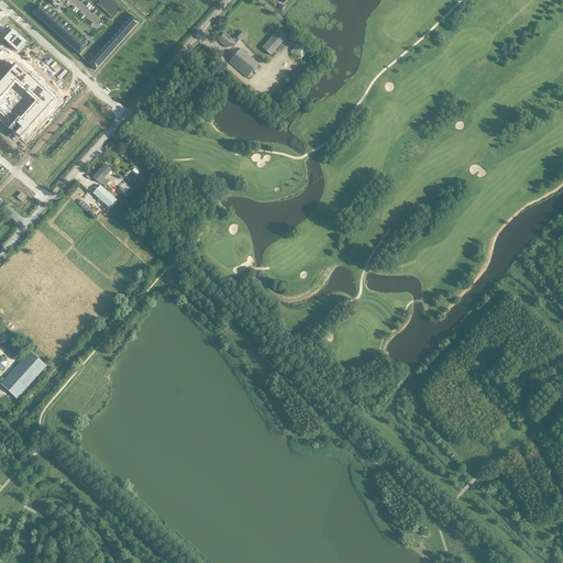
[(122,8),(113,0),(100,0),(99,1),(97,4),(112,19),(122,8)]
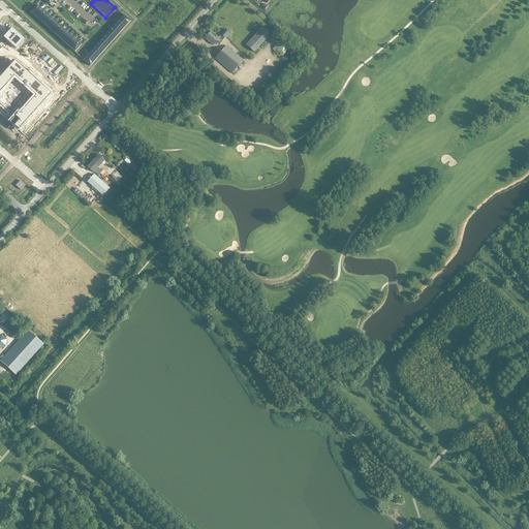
[(34,16),(40,8),(36,5),(30,12),(34,16)]
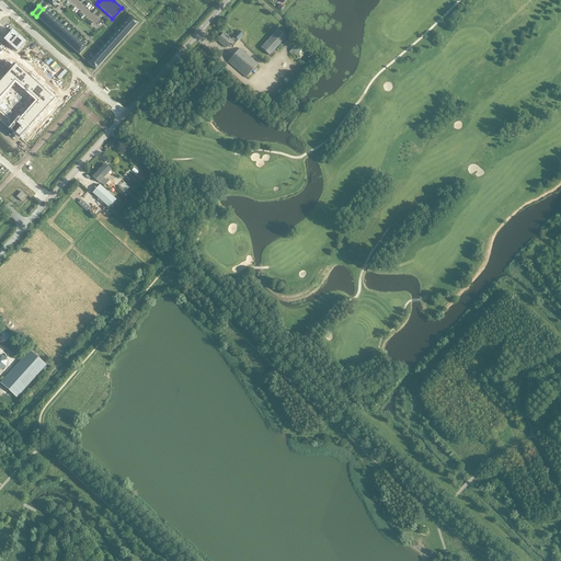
[(39,20),(47,12),(43,9),(36,16),(39,20)]
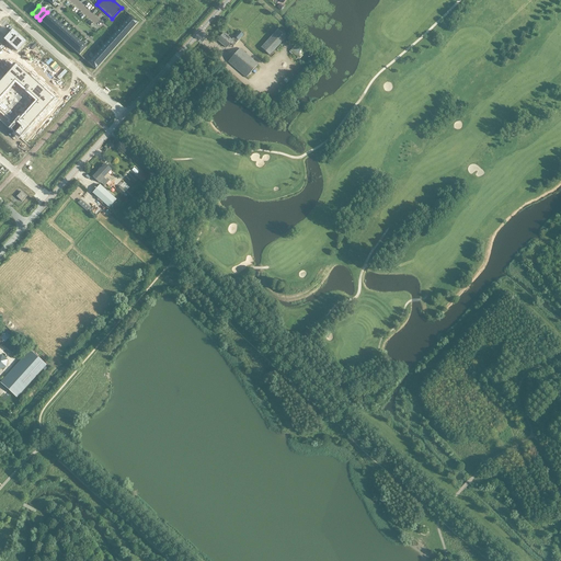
[(44,23),(50,15),(47,12),(39,20),(44,23)]
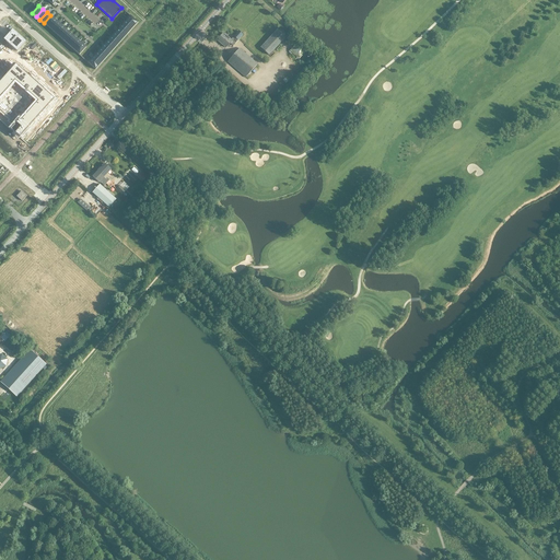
[(48,26),(55,19),(50,15),(44,23),(48,26)]
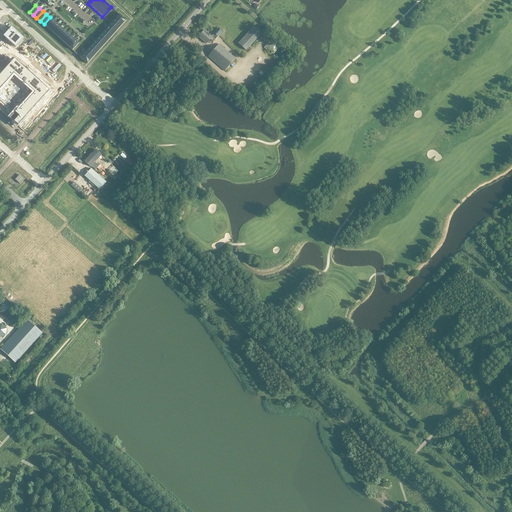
[(126,21),(119,14),(116,18),(123,24),(126,21)]
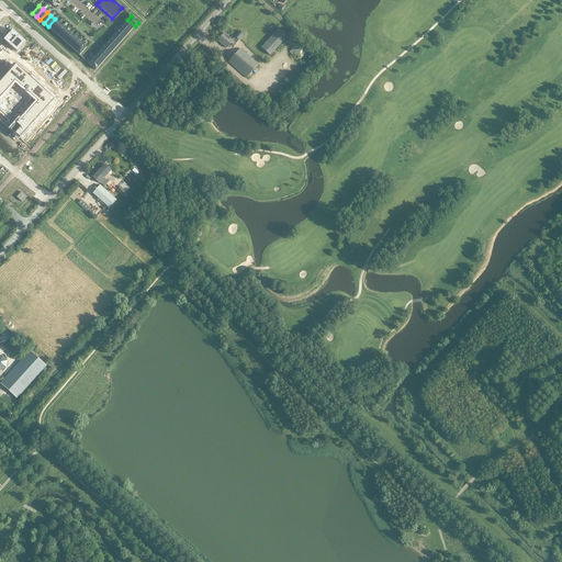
[(52,31),(58,23),(55,19),(48,26),(52,31)]
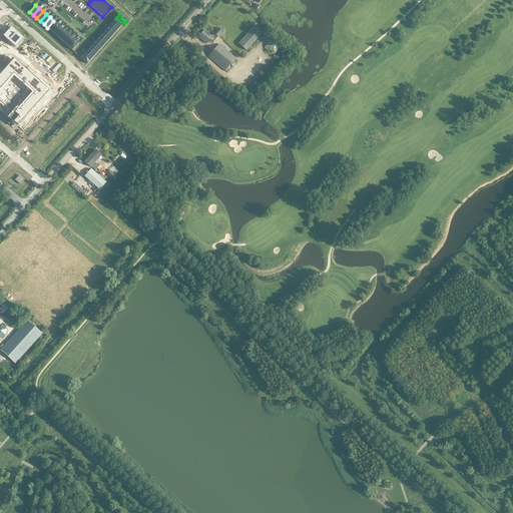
[(123,24),(116,18),(113,22),(120,28),(123,24)]
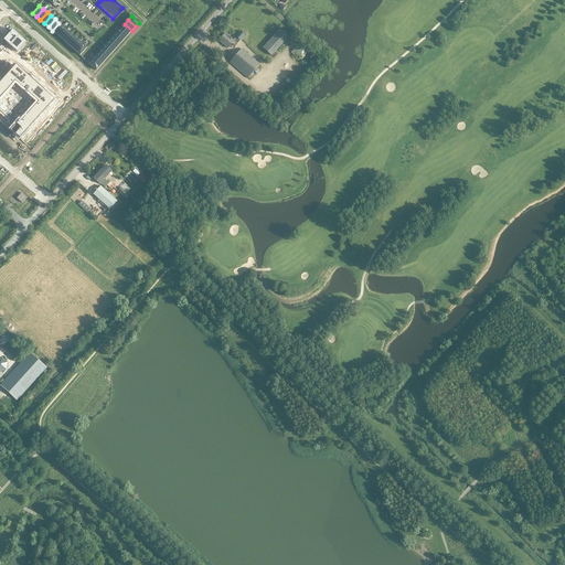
[(56,34),(63,27),(59,23),(52,31),(56,34)]
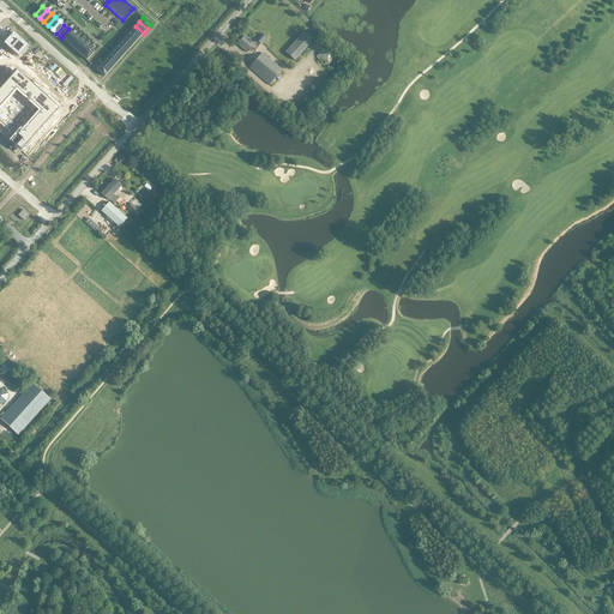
[(144,34),(136,26),(131,30),(139,37),(144,34)]
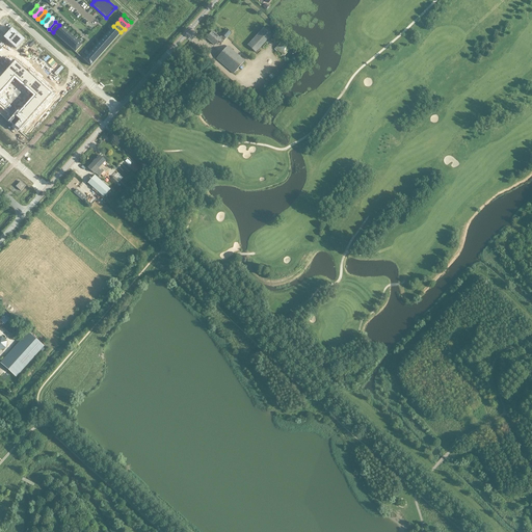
[(56,35),(63,28),(59,25),(53,32),(56,35)]
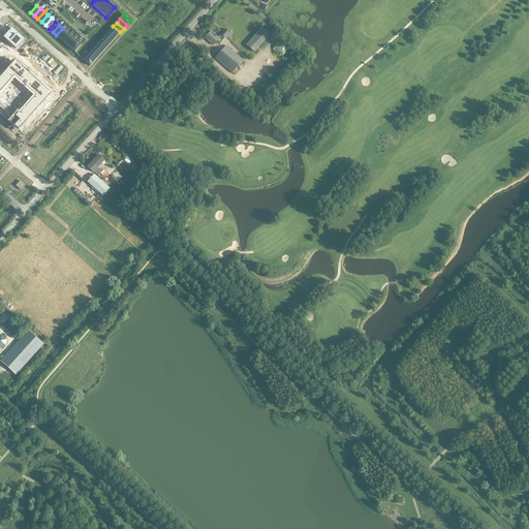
[(120,32),(113,26),(110,30),(117,36),(120,32)]
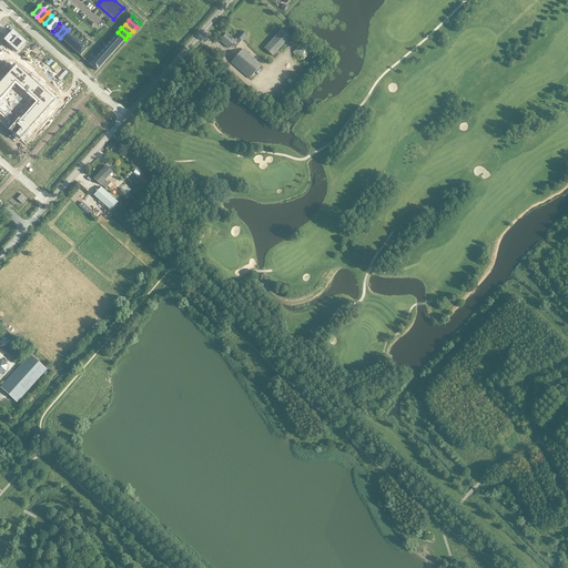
[(273,57),(291,37),(283,29),(264,49),(273,57)]
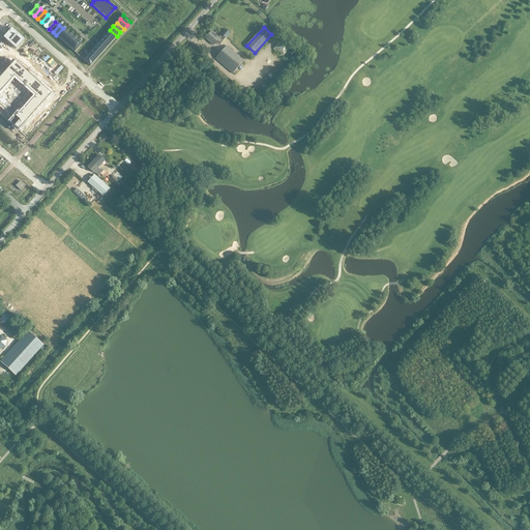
[(60,38),(66,31),(63,28),(56,35),(60,38)]
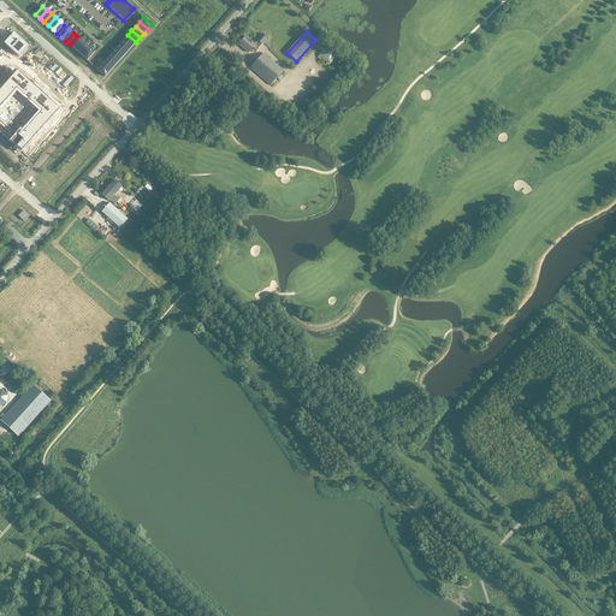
[(17,35),(6,46),(7,46),(17,55),(27,45),(17,35)]
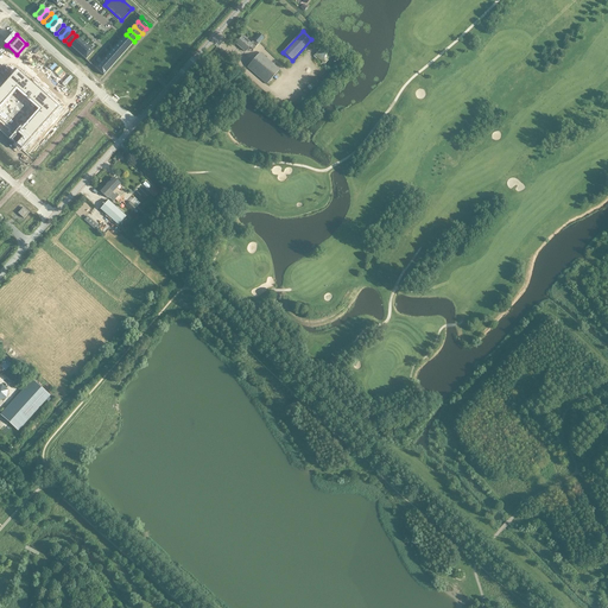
[(134,42),(126,35),(122,38),(131,46),(134,42)]
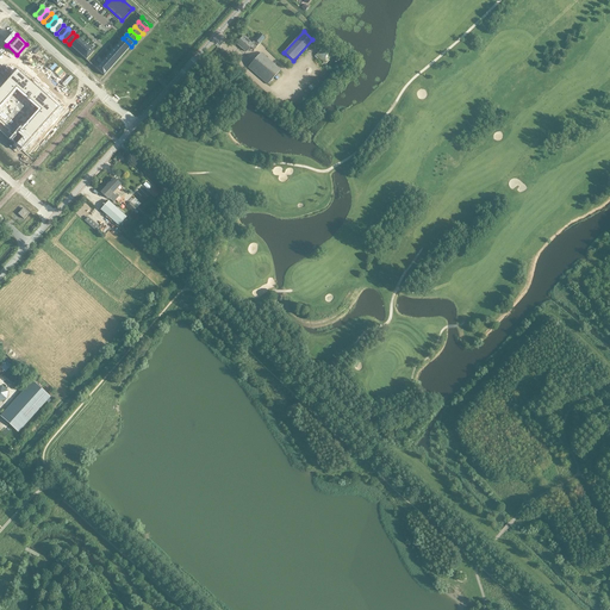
[(246,53),(250,47),(254,50),(265,38),(260,35),(251,43),(243,36),(236,44),(246,53)]
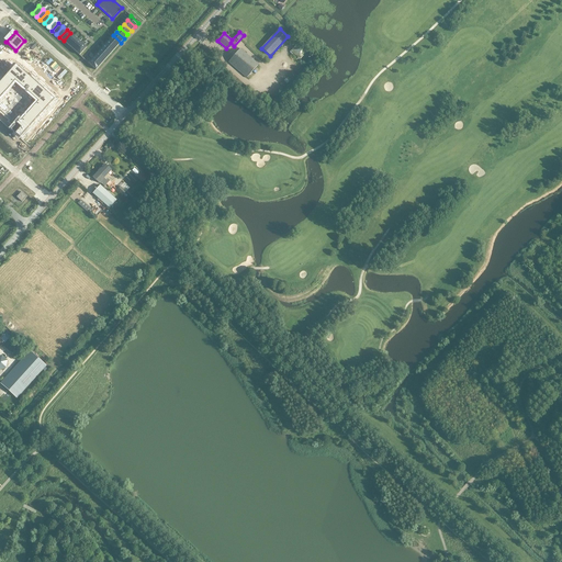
[(67,45),(75,37),(70,33),(64,41),(67,45)]
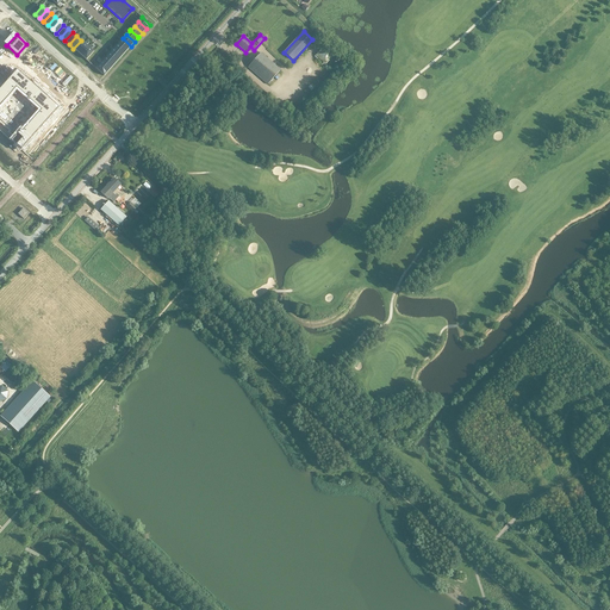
[(131,47),(123,38),(119,43),(128,50),(131,47)]
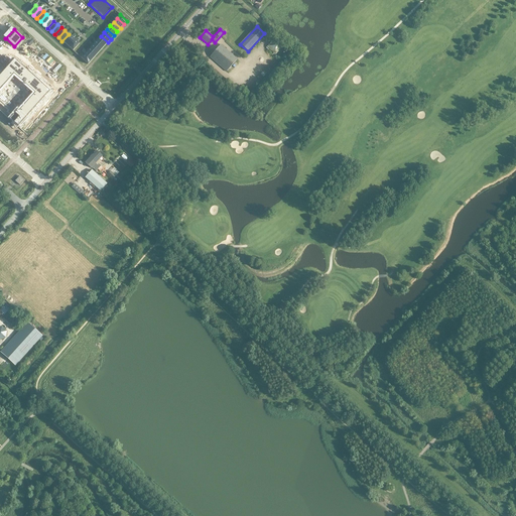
[(66,44),(72,37),(69,34),(61,41),(66,44)]
